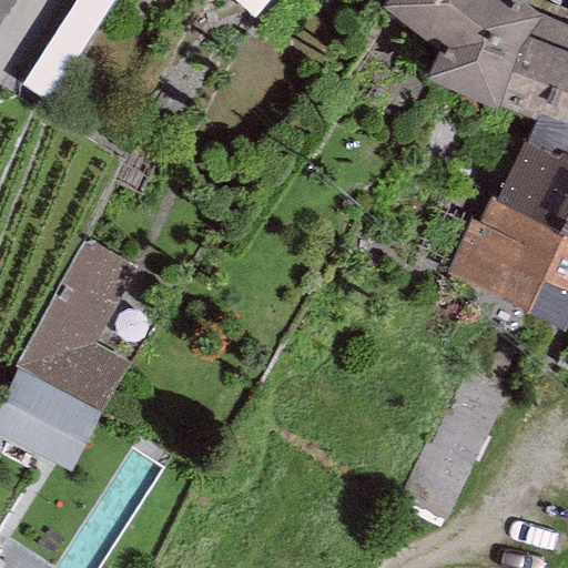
[(233,0),(254,17),(267,0),(233,0)]
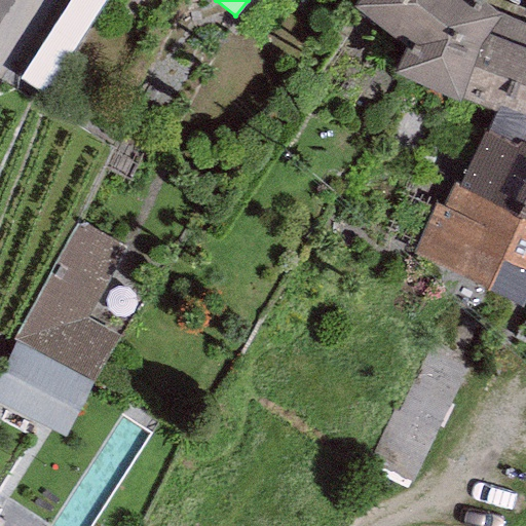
[(461,101),(499,13),(482,0),(363,0),(359,6),(407,44),(396,73),(461,101)]
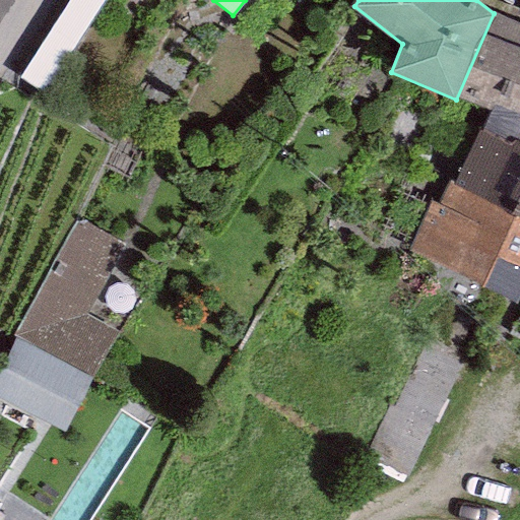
[(519,24),(494,13),(456,100),(490,112),(480,128),(510,143),(513,138),(519,141),(519,24)]
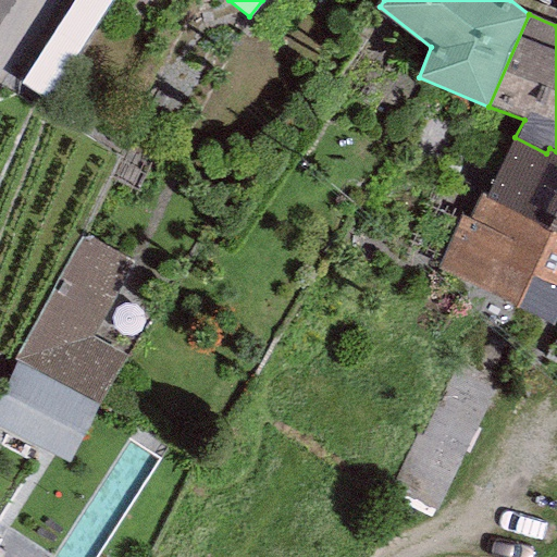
[(515,137),(485,196),(556,230),(556,151),(549,148),(546,153),(515,137)]
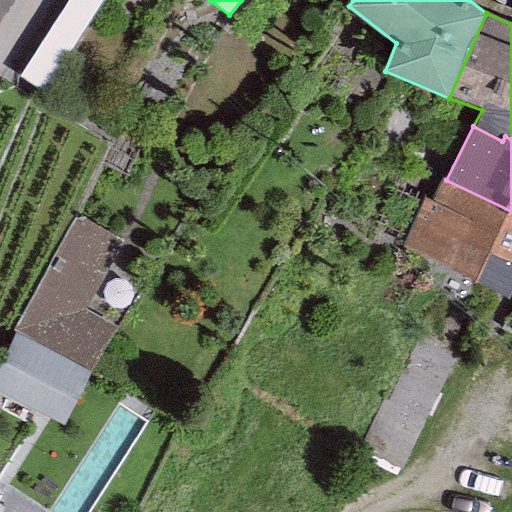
[(511,211),(446,180),(442,178),(430,201),(423,197),(401,245),(508,296),(511,287),(511,211)]
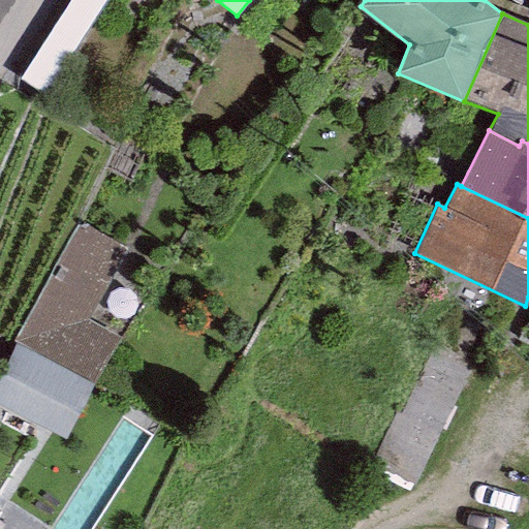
[(79,221),(16,336),(96,379),(119,337),(88,320),(127,247),(79,221)]
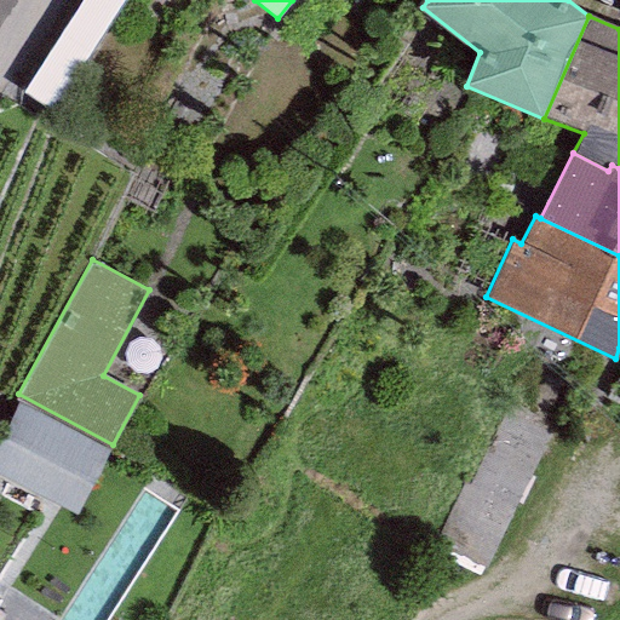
[(18,402),(0,437),(0,476),(76,514),(109,448),(18,402)]
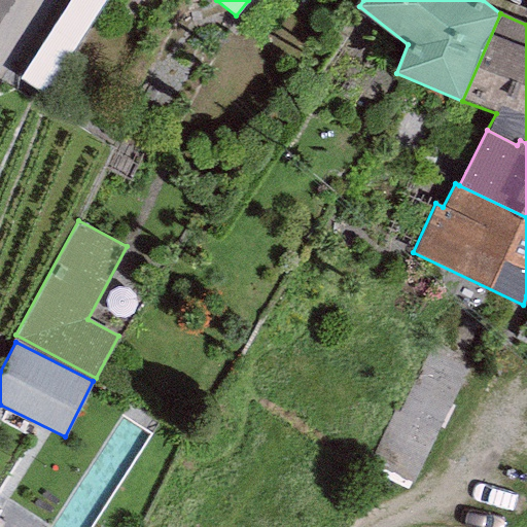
[(423,488),(485,366),(446,347),(384,468),(423,488)]
